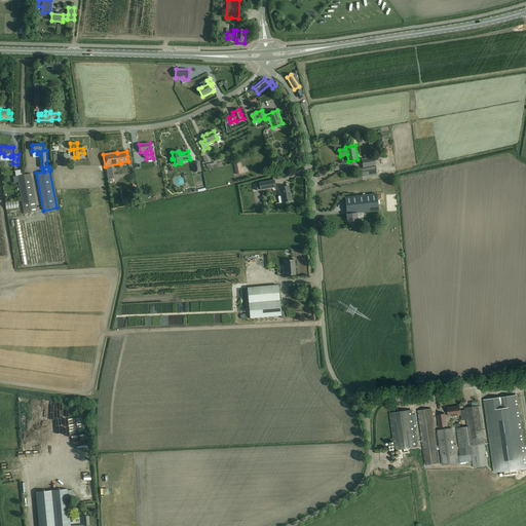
[(376,165),(375,157),(362,159),(363,167),(376,165)]
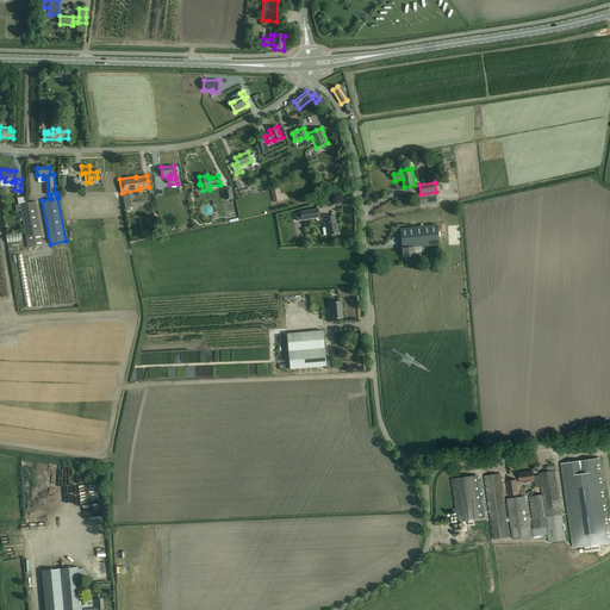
[(234,199),(231,188),(224,190),(225,201),(234,199)]
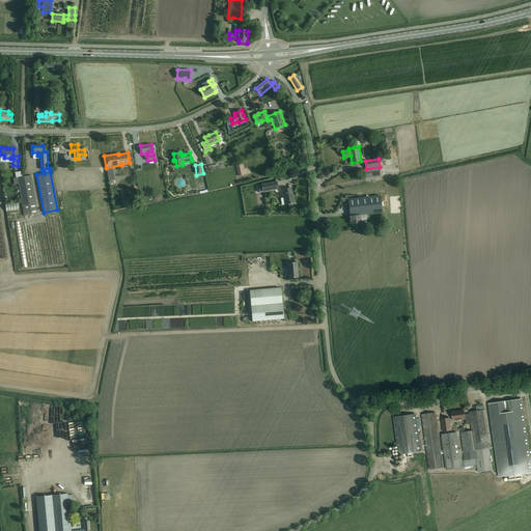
[(380,168),(364,170),(365,178),(381,176),(380,168)]
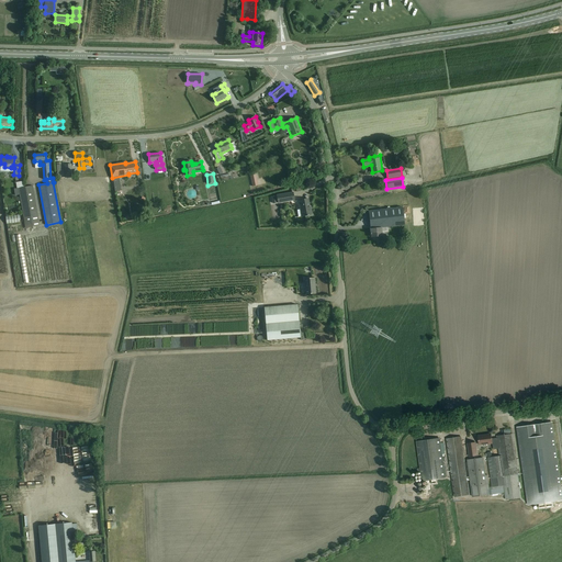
[(25,229),(29,228),(40,226),(33,186),(19,189),(25,229)]
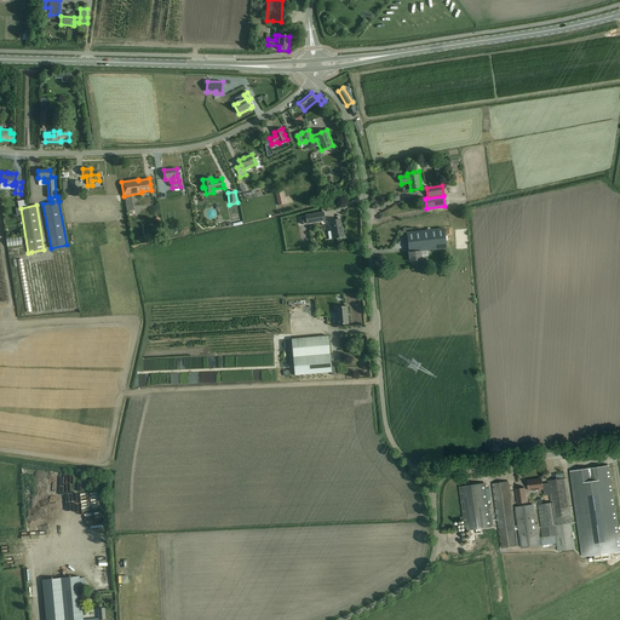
[(204,214),(207,223),(216,220),(213,212),(204,214)]
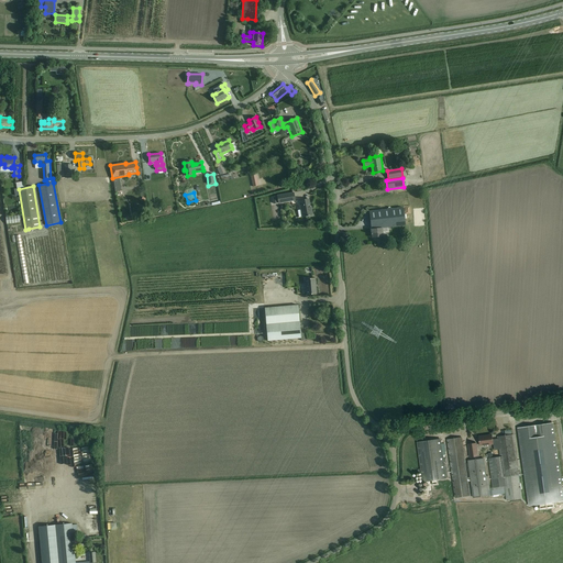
[(294,192),(286,194),(277,196),(278,203),(295,200),(294,192)]
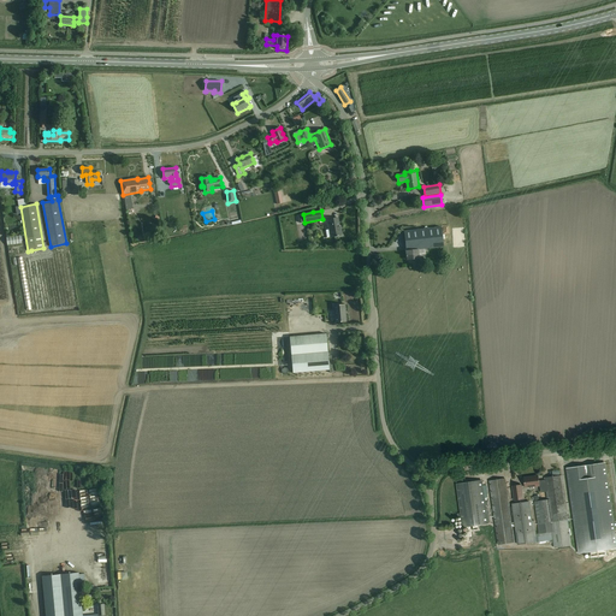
[(341,230),(339,227),(338,218),(327,220),(331,237),(337,237),(338,237),(338,236),(342,236),(342,230),(341,230)]
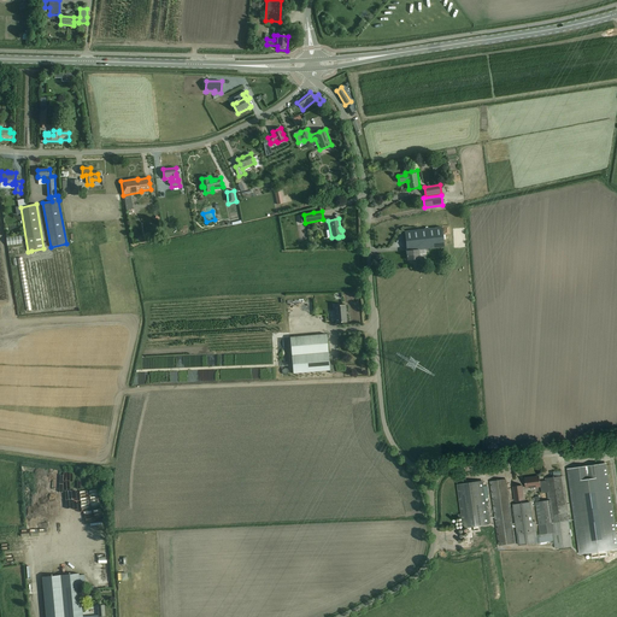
[(442,228),(411,231),(405,231),(407,260),(416,259),(416,266),(421,266),(419,254),(425,254),(424,250),(445,247),(442,228)]
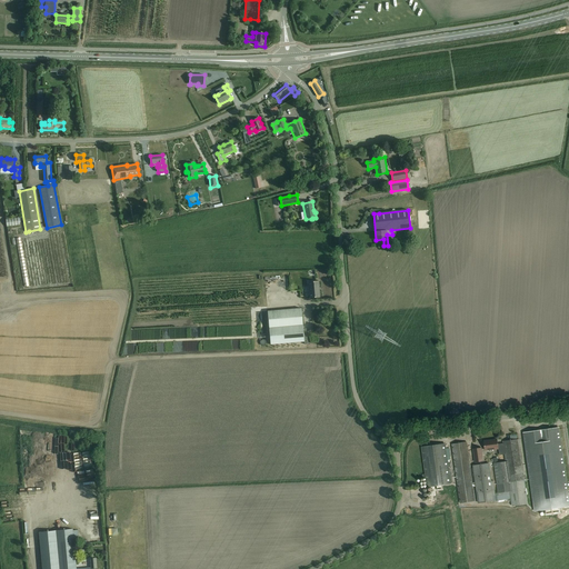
[(19,218),(6,219),(7,227),(20,225),(19,218)]
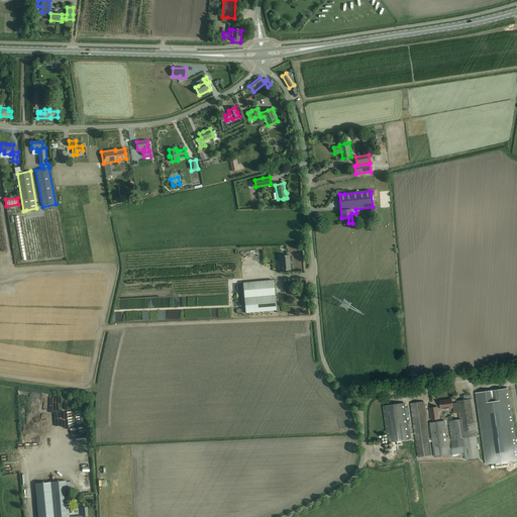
[(291,271),(290,255),(286,255),(286,249),(276,250),(276,256),(281,255),(282,271),(291,271)]
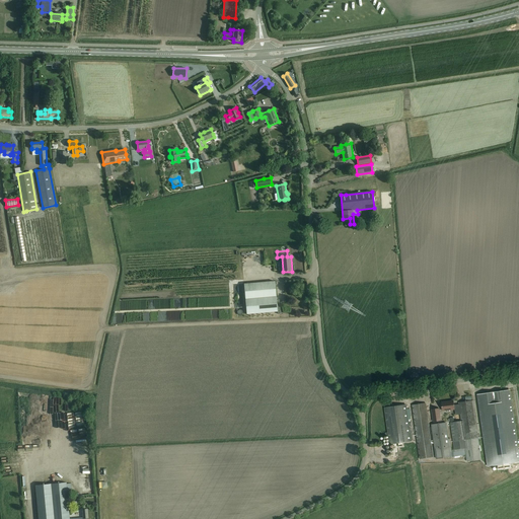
[(275,281),(270,282),(244,284),(247,314),(278,312),(277,300),(275,281)]
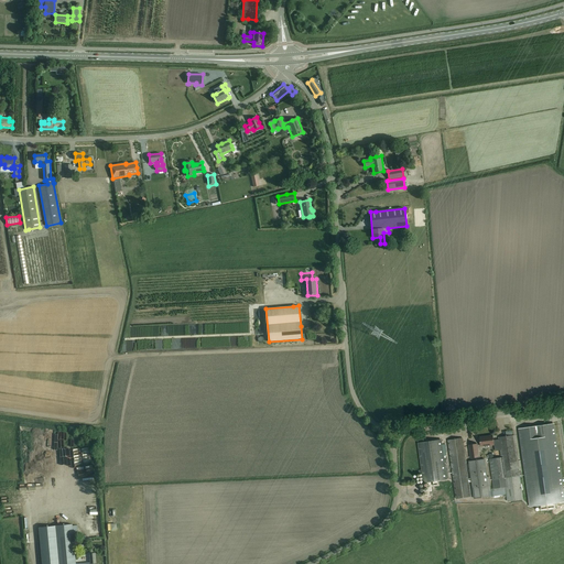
[(129,350),(143,351),(143,342),(130,340),(129,350)]
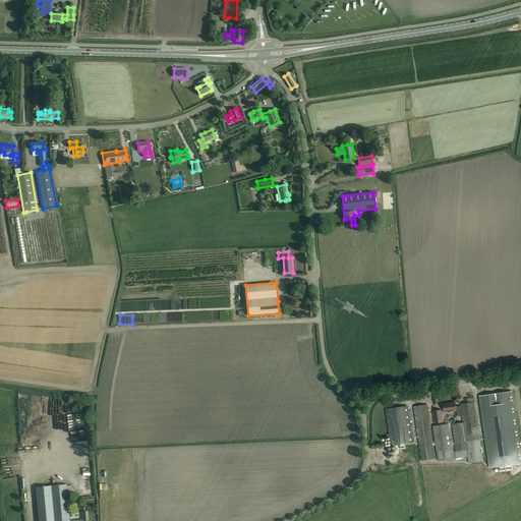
[(478,395),(488,468),(520,463),(520,452),(512,390),(478,395)]
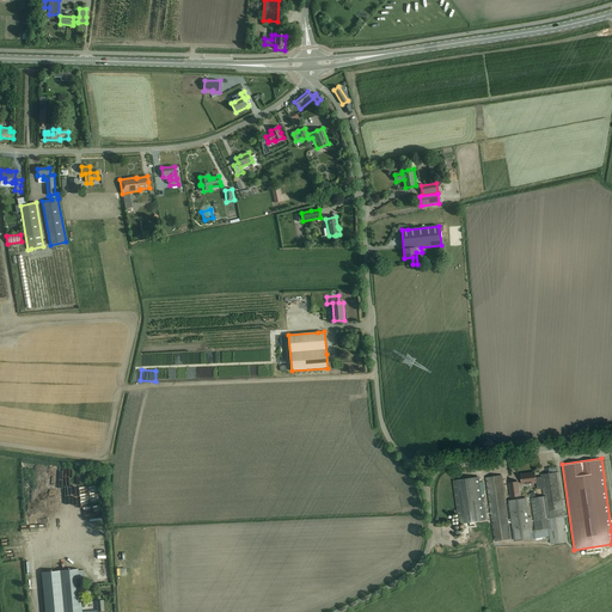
[(571,574),(557,472),(540,473),(542,477),(536,478),(536,482),(536,490),(542,489),(543,495),(536,496),(536,491),(531,491),(531,494),(527,494),(528,497),(530,496),(534,531),(532,531),(531,518),(528,518),(526,499),(508,501),(520,592),(542,588),(533,538),(536,538),(542,579),(555,577),(555,575),(571,574)]
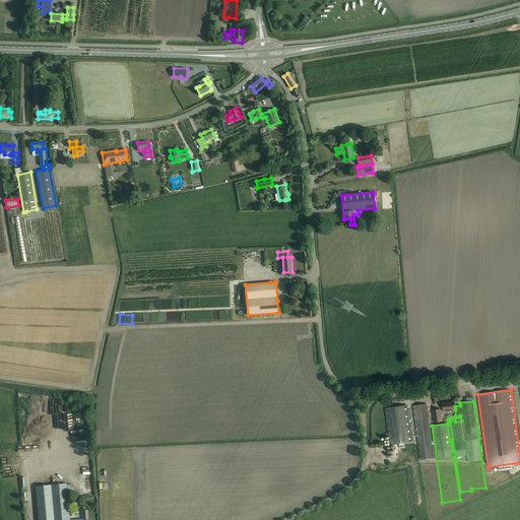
[(455,409),(455,406),(454,402),(442,403),(443,411),(455,409)]
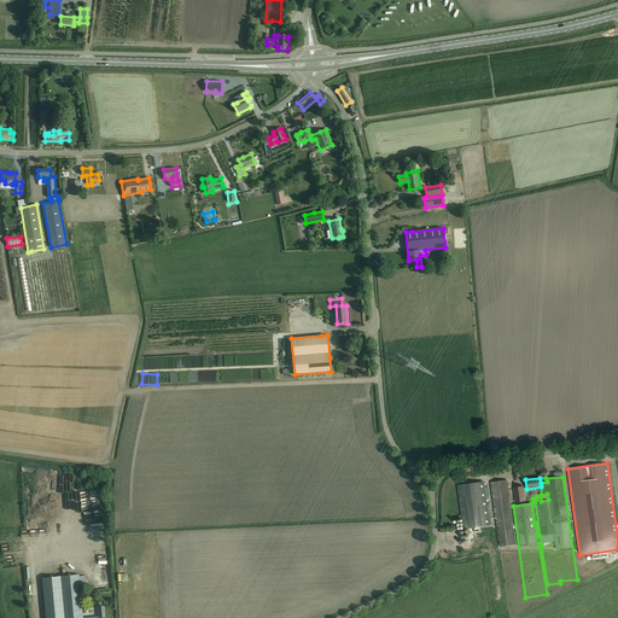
[(522,594),(506,479),(490,483),(490,485),(489,485),(493,512),(489,512),(490,517),(494,517),(494,524),(496,524),(506,596),(522,594)]
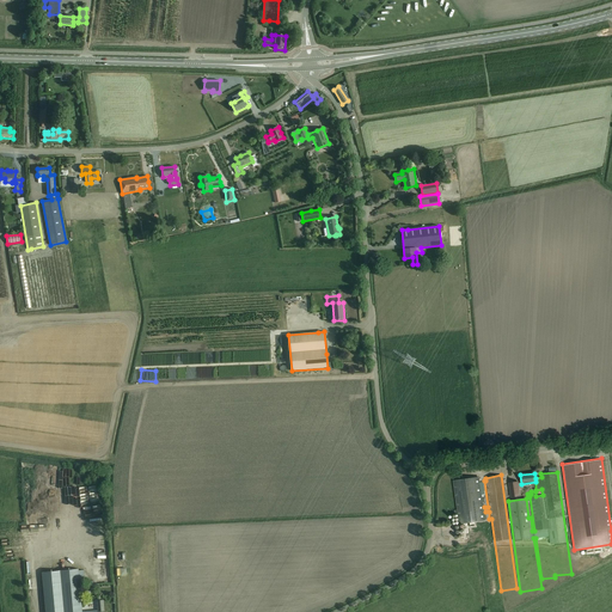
[(484,520),(479,484),(479,478),(453,482),(459,524),(484,520)]
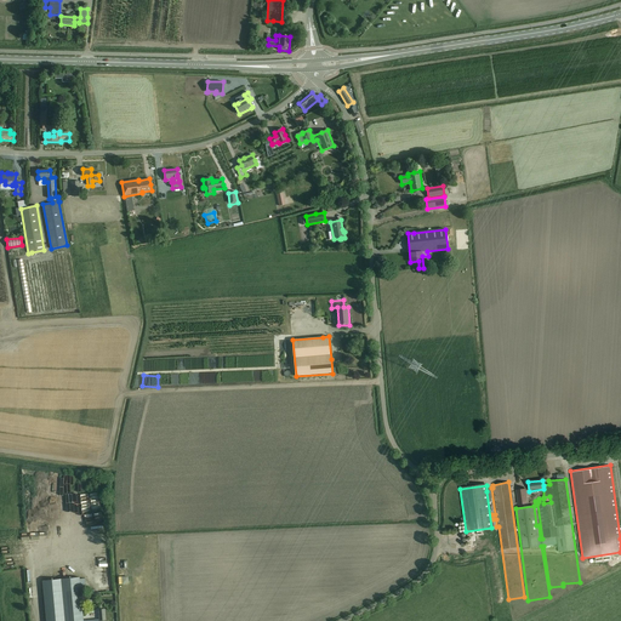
[(525,489),(517,490),(518,505),(528,503),(525,489)]
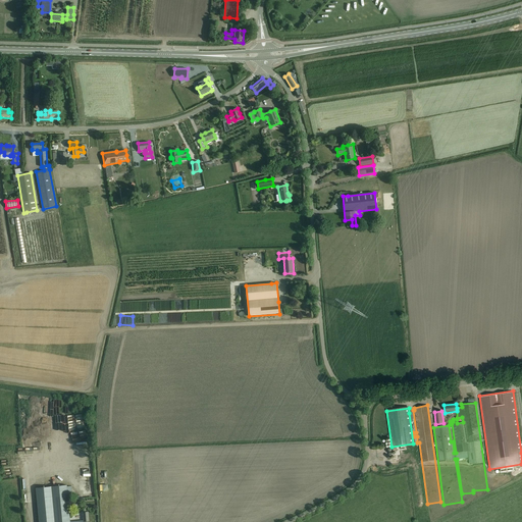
[(39,521),(69,521),(66,485),(36,488),(39,521)]
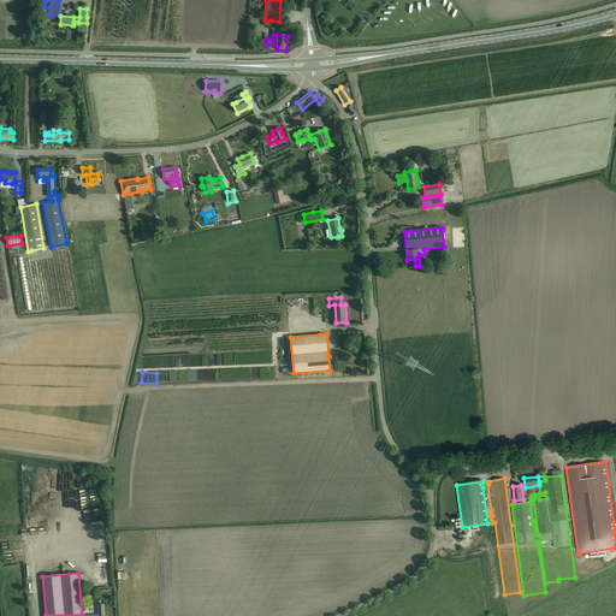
[(104,615),(104,605),(99,605),(99,615),(83,615),(104,615)]
